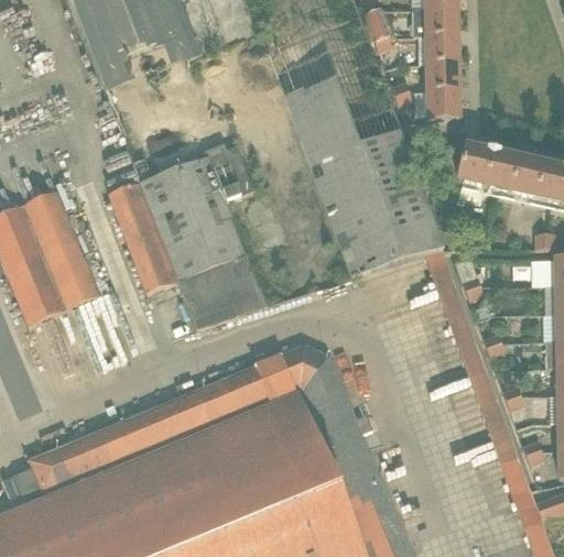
[(69,0),(102,93),(199,59),(179,0),(69,0)]
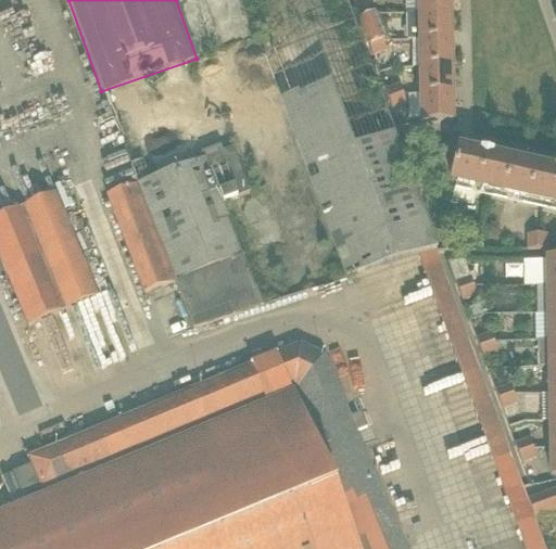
[(418,0),(419,9),(450,8),(450,0),(418,0)]
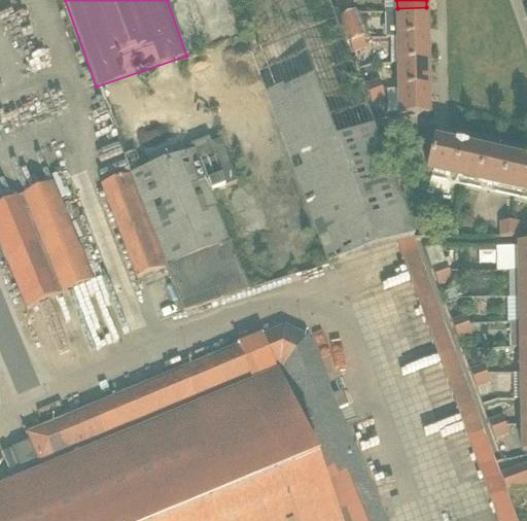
[(426,7),(397,8),(386,8),(386,34),(390,34),(397,33),(427,33),(426,7)]
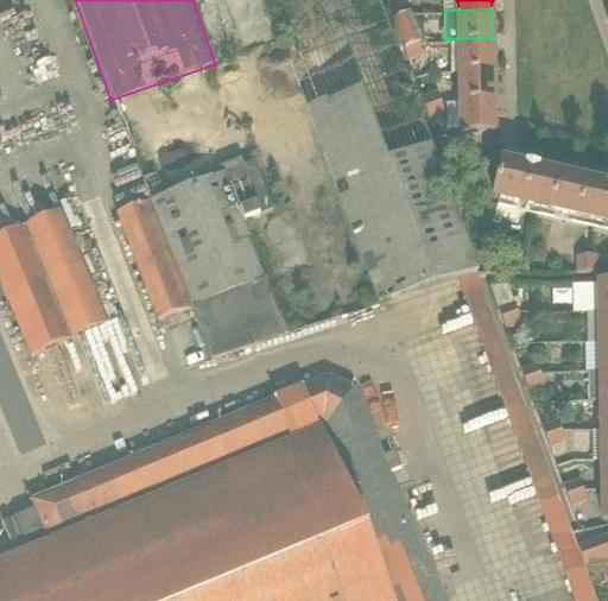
[(403,45),(419,39),(410,12),(393,17),(403,45)]
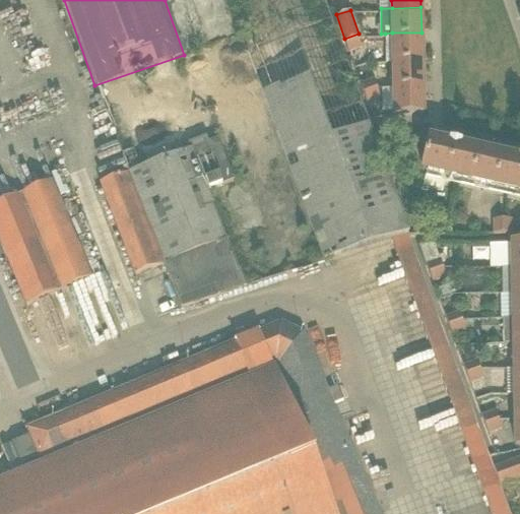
[(392,33),(392,58),(421,58),(421,33),(392,33)]
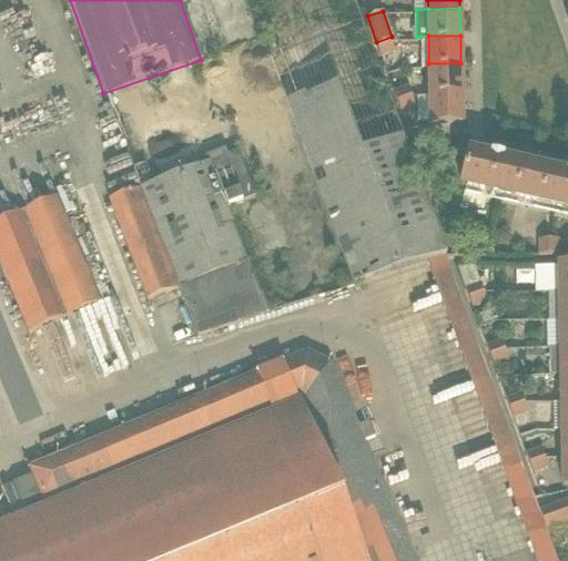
[(376,42),(379,52),(395,47),(392,37),(376,42)]
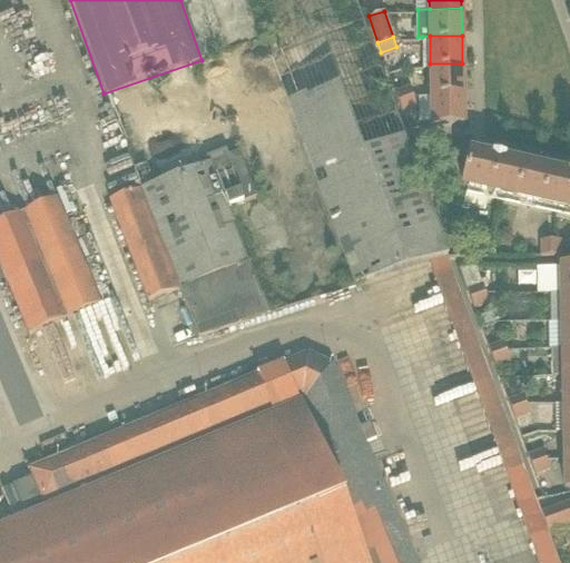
[(462,63),(430,63),(431,91),(463,91),(462,63)]
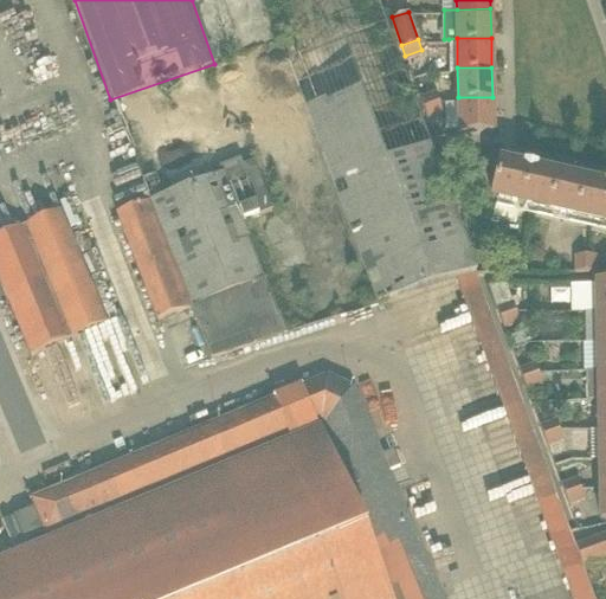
[(424,103),(439,97),(436,87),(419,92),(424,103)]
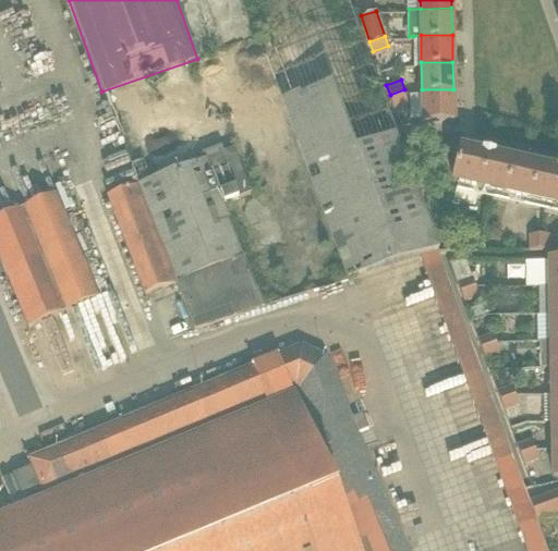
[(404,89),(390,95),(393,105),(408,99),(404,89)]
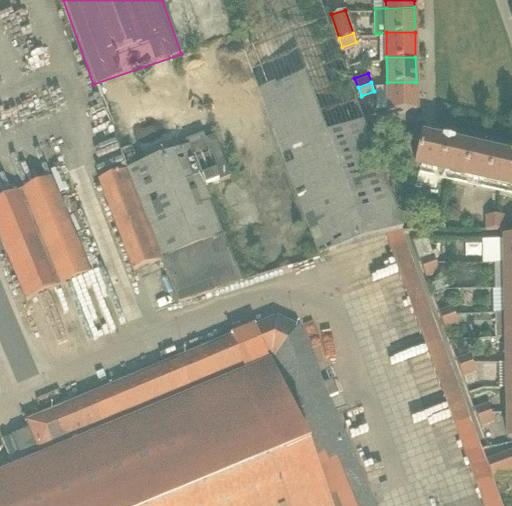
[(388,107),(416,107),(416,82),(387,82),(388,107)]
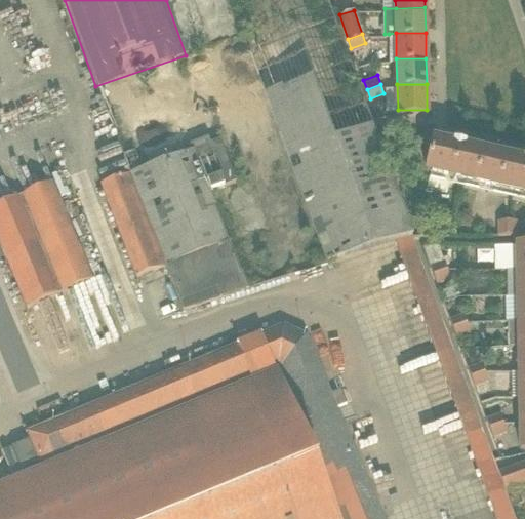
[(403,122),(375,132),(382,150),(409,141),(403,122)]
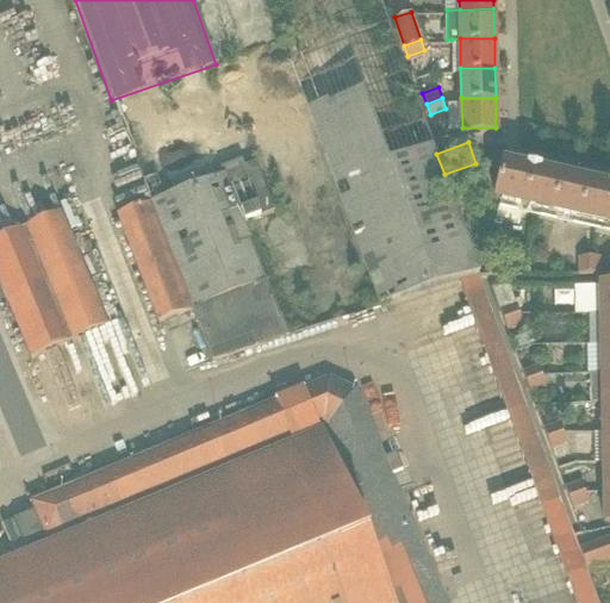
[(150,197),(192,304),(212,355),(288,331),(243,217),(273,206),(255,156),(244,161),(242,154),(221,162),(223,168),(150,197)]
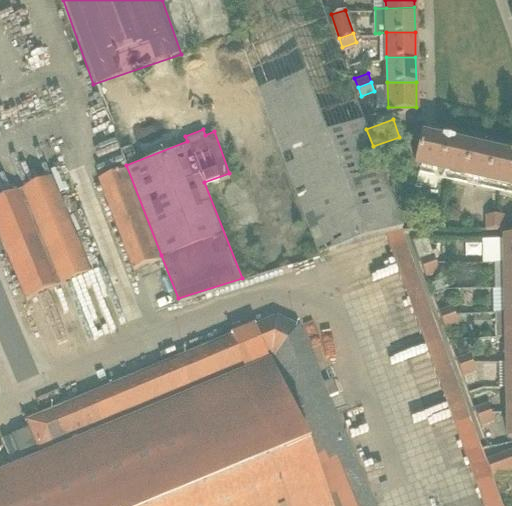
[(511,185),(511,151),(510,154),(453,141),(454,138),(442,135),(441,138),(423,134),(421,141),(415,139),(410,163),(511,185)]
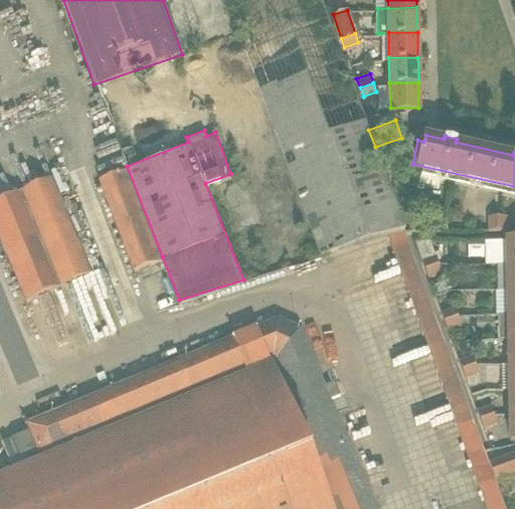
[(134,268),(162,257),(127,166),(99,177),(134,268)]
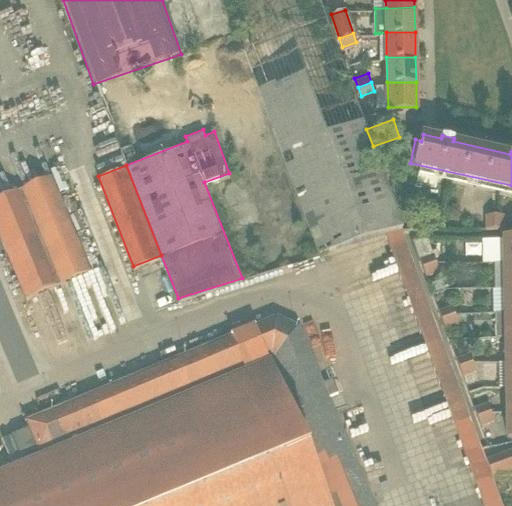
[(91,268),(50,173),(0,194),(0,235),(26,296),(91,268)]
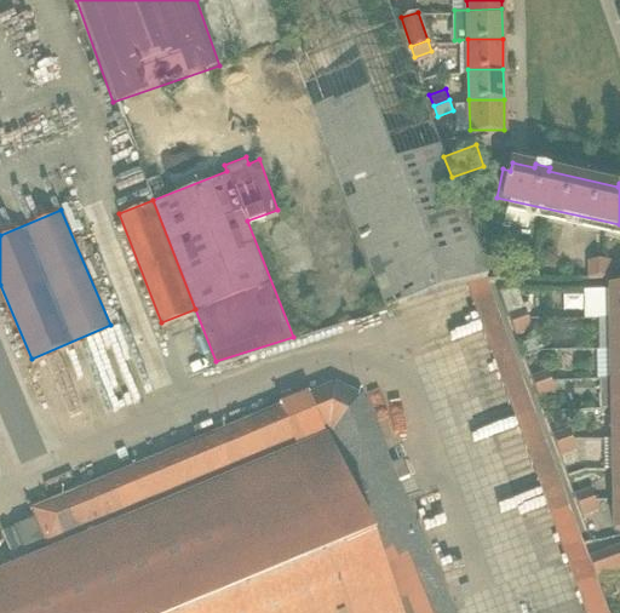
[(600,273),(600,256),(587,256),(587,273),(600,273)]
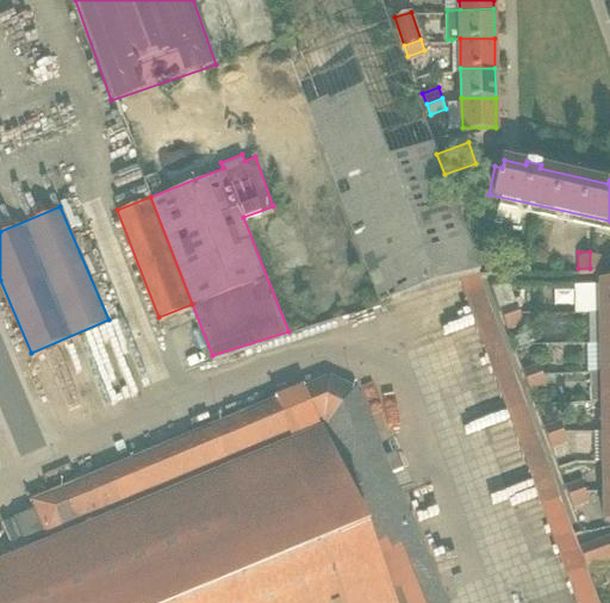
[(601,268),(601,252),(590,252),(590,268),(601,268)]
